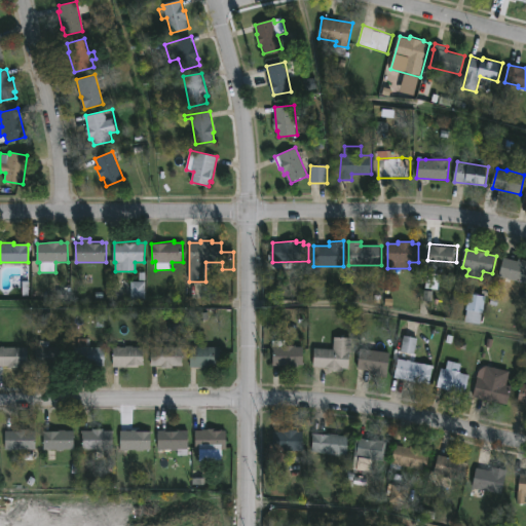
[(504,258),(519,261),(520,259),(525,260),(525,283),(499,275),(504,258)]
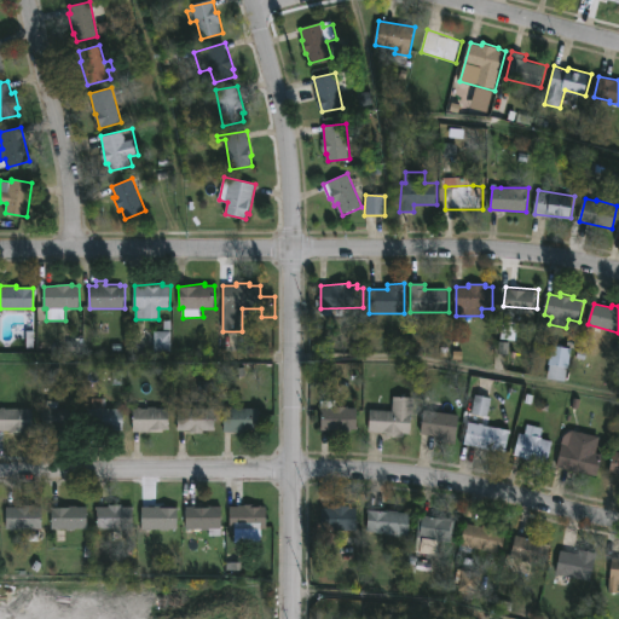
[(154,352),(169,352),(171,333),(154,333),(154,352)]
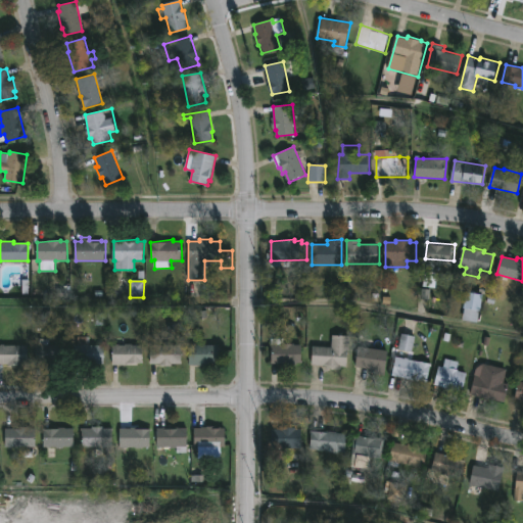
[(486,289),(482,311),(480,311),(478,323),(464,320),(467,291),(479,293),(480,288),(486,289)]
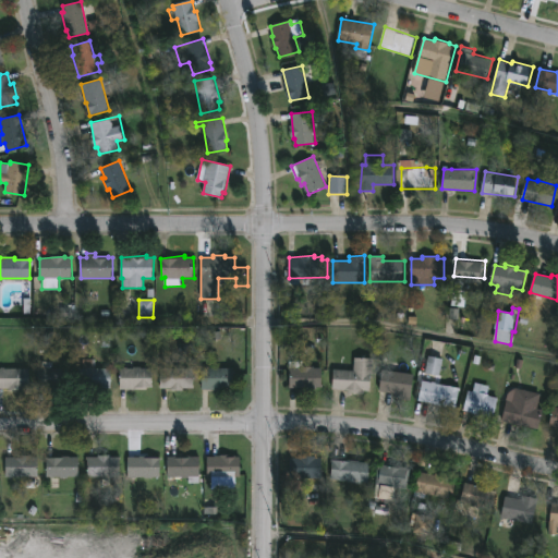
[(438,377),(443,360),(428,356),(424,374),(438,377)]
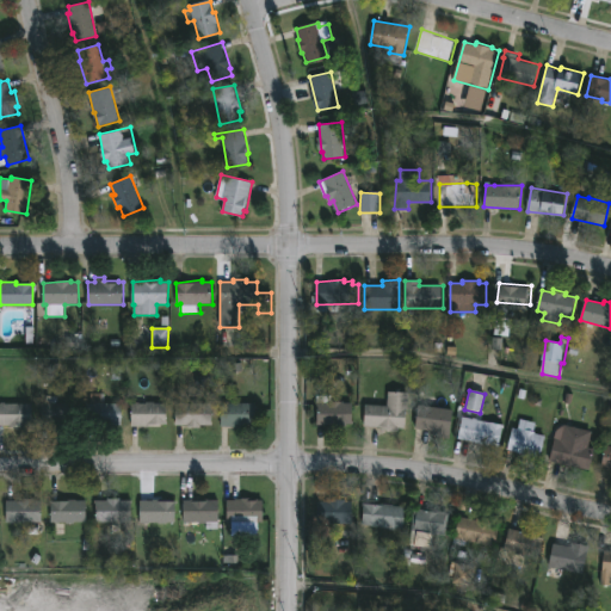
[(409,393),(406,429),(400,429),(400,431),(395,431),(395,432),(364,426),(366,405),(388,407),(389,392),(409,393)]
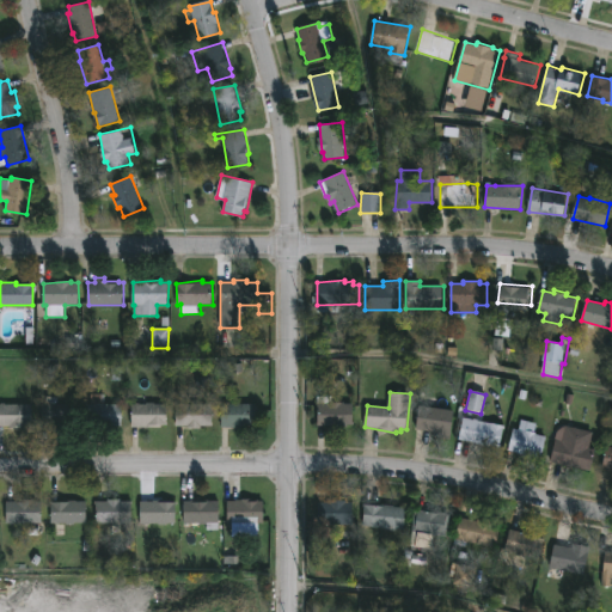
[(104,393),(104,404),(122,404),(122,426),(86,427),(85,404),(91,404),(91,393),(104,393)]
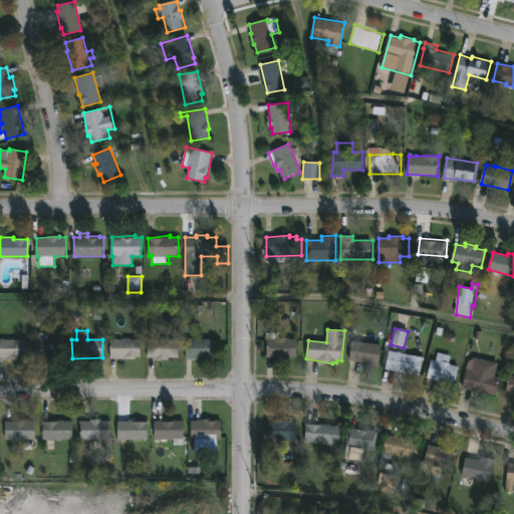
[(280,332),(280,337),(297,339),(297,356),(272,359),(272,356),(267,356),(267,332),(280,332)]
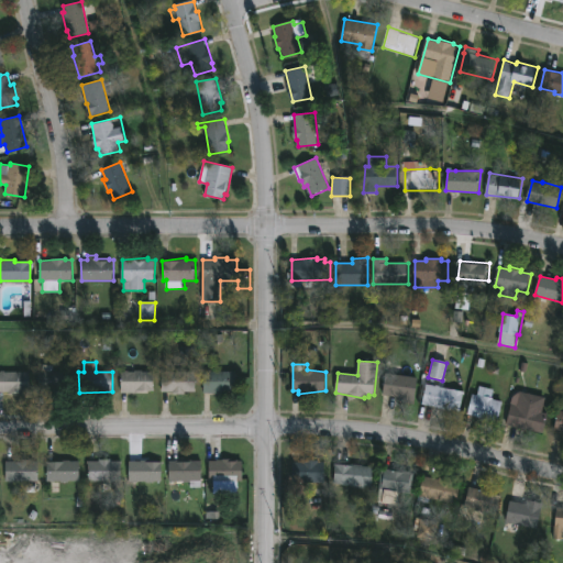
[(0,371),(4,371),(4,372),(31,372),(31,392),(0,392),(0,371)]
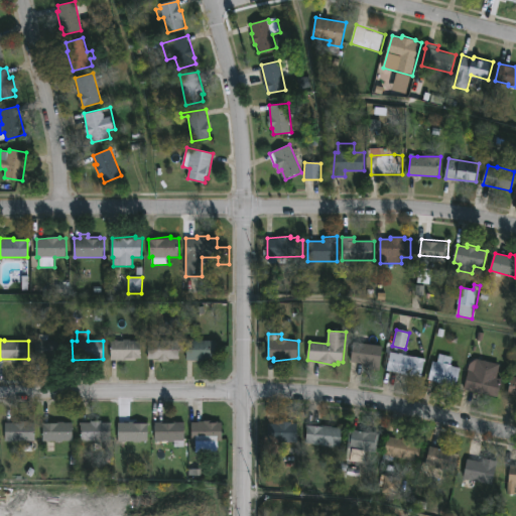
[(34,342),(34,361),(59,361),(59,341),(40,340),(40,342),(34,342)]
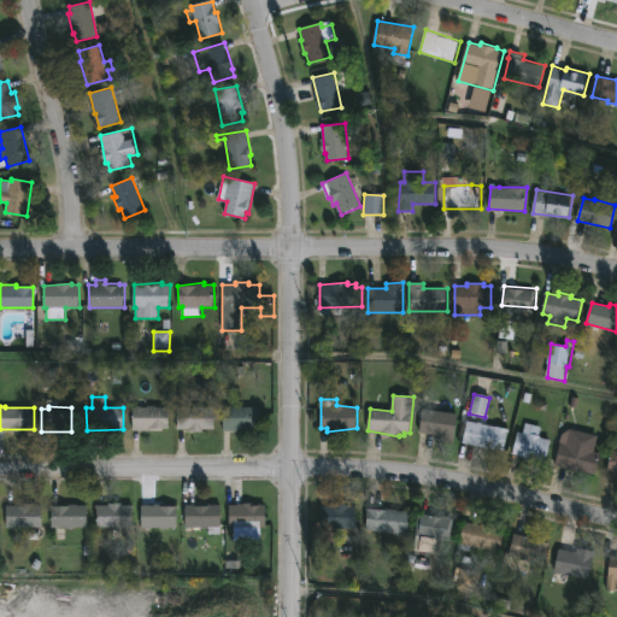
[(157,406),(157,407),(170,407),(169,429),(164,429),(164,430),(133,430),(133,407),(157,406)]
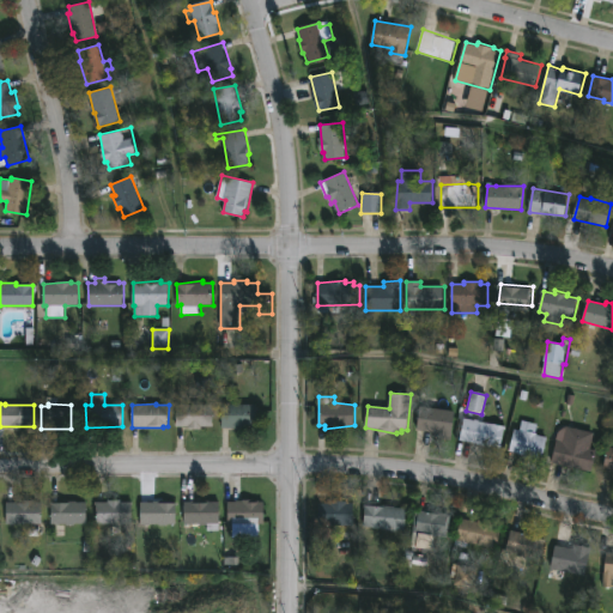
[(201,426),(201,429),(188,429),(188,426),(177,426),(177,405),(213,405),(213,426),(201,426)]
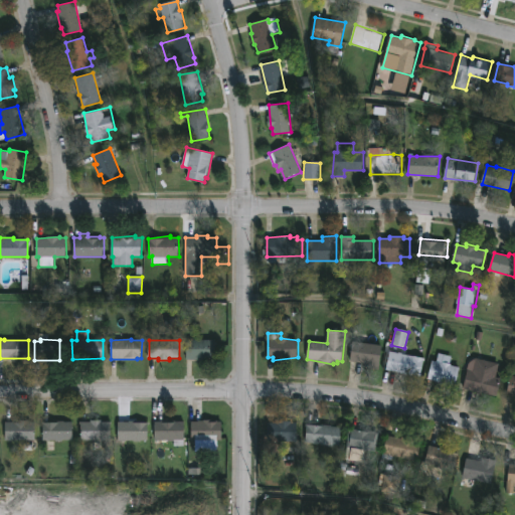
[(216,360),(186,360),(186,340),(216,340),(216,360)]
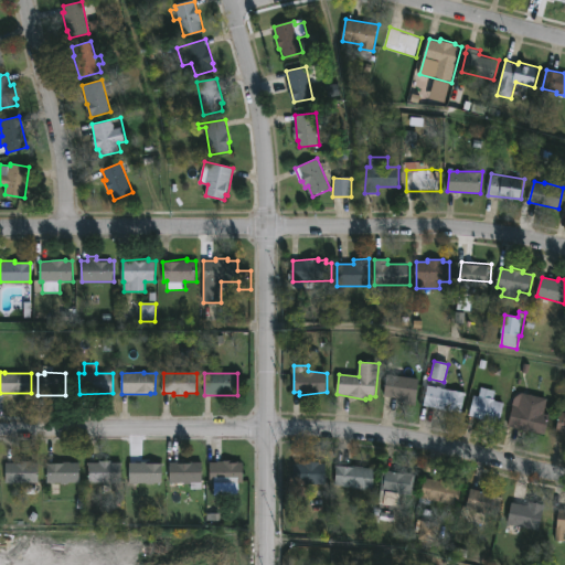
[(420,379),(417,406),(400,404),(401,398),(393,397),(393,400),(385,398),(388,374),(420,379)]
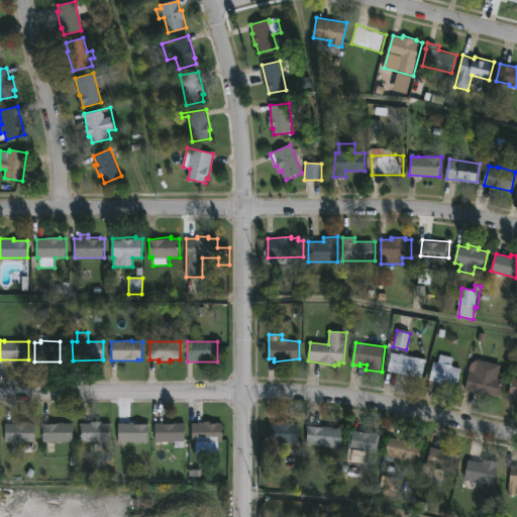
[(426,358),(423,378),(388,371),(392,352),(426,358)]
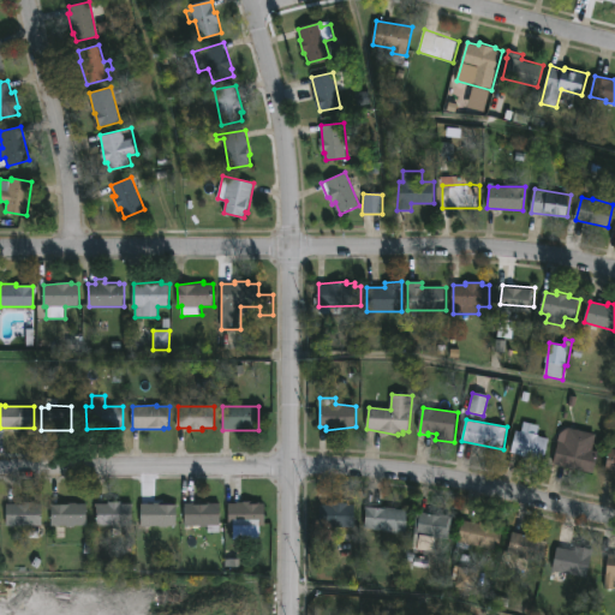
[(541,425),(538,435),(550,439),(545,460),(512,453),(517,430),(523,431),(524,422),(541,425)]
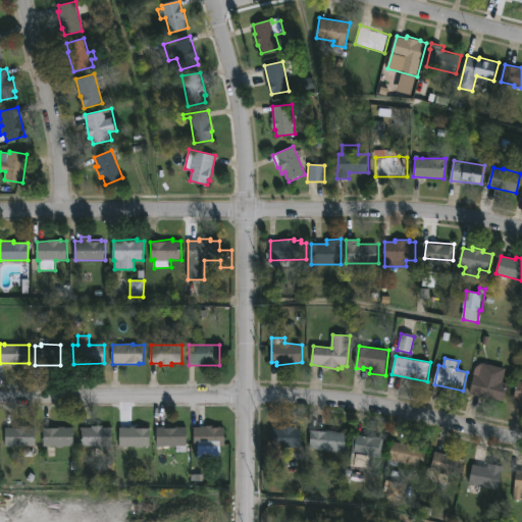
[(508,369),(504,382),(509,383),(504,403),(470,395),(474,375),(480,376),(483,363),(508,369)]
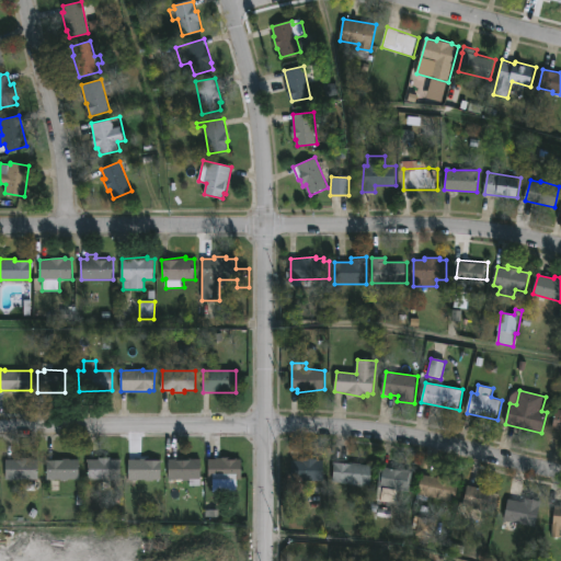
[(111,457),(111,459),(122,459),(122,478),(88,479),(88,460),(100,459),(100,457),(111,457)]
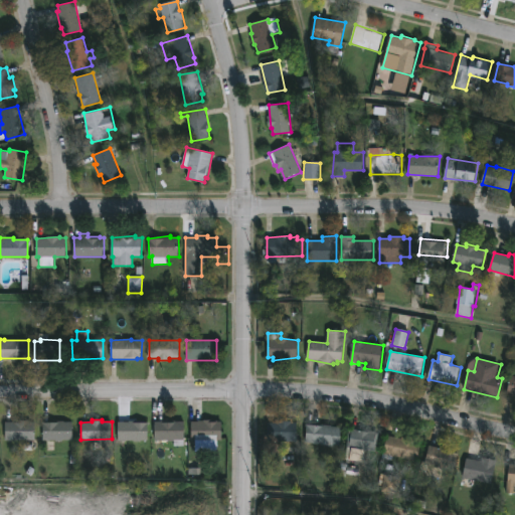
[(213,419),(222,421),(222,440),(192,441),(192,420),(213,419)]
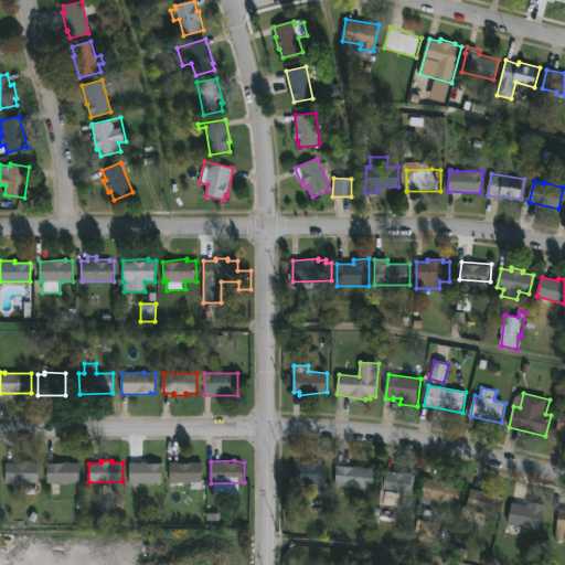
[(31,461),(31,462),(40,464),(39,483),(7,482),(7,462),(31,461)]
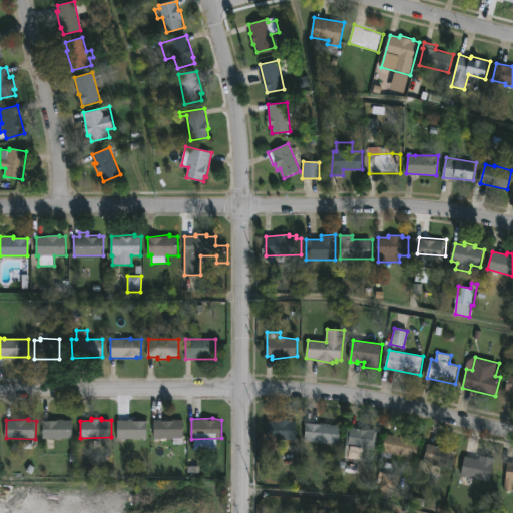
[(64,419),(73,420),(73,439),(43,439),(43,421),(51,421),(51,419),(64,419)]
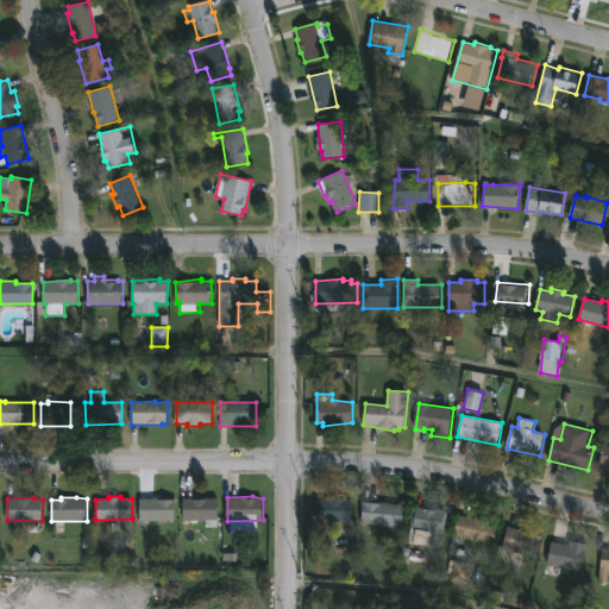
[(159,497),(159,500),(175,500),(175,521),(140,521),(140,498),(159,497)]
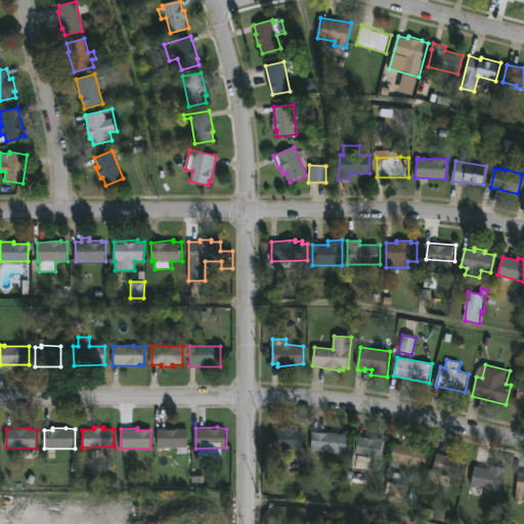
[(179,428),(179,429),(187,429),(187,447),(158,447),(158,430),(179,428)]
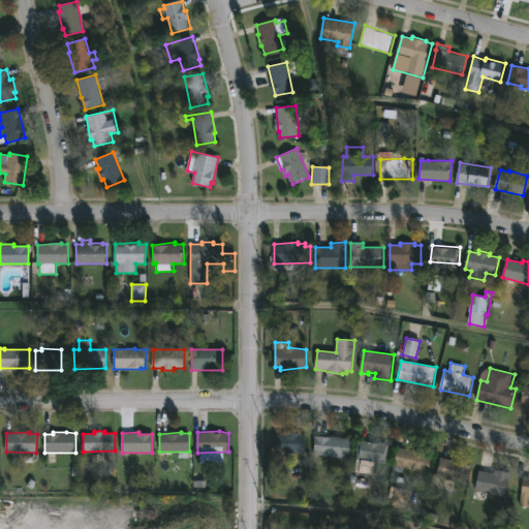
[(308,434),(307,454),(276,453),(276,434),(285,434),(285,432),(308,434)]
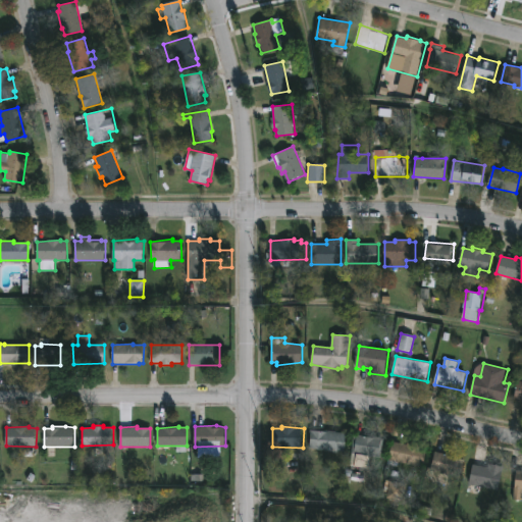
[(336,430),(347,432),(346,452),(310,449),(311,430),(336,430)]
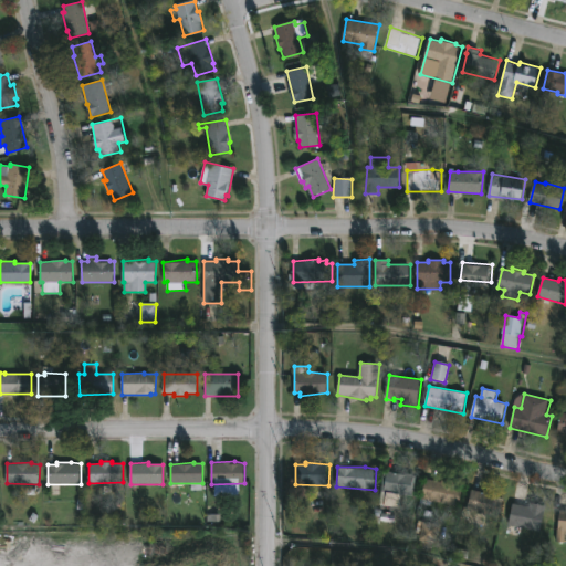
[(417,475),(413,496),(381,491),(385,471),(417,475)]
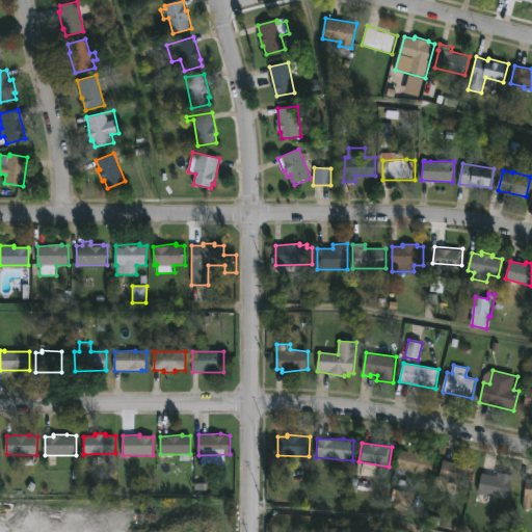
[(401,450),(416,453),(417,451),(430,454),(430,456),(436,457),(431,477),(406,472),(405,476),(395,473),(401,450)]
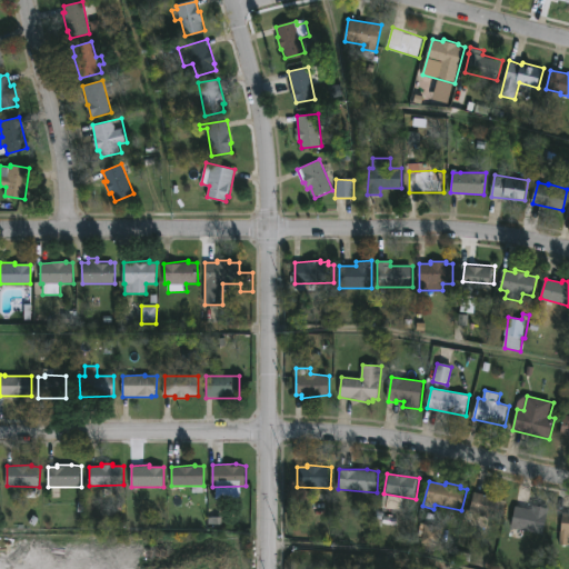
[(508,501),(502,520),(490,517),(486,529),(471,525),(475,513),(470,512),(477,492),(508,501)]
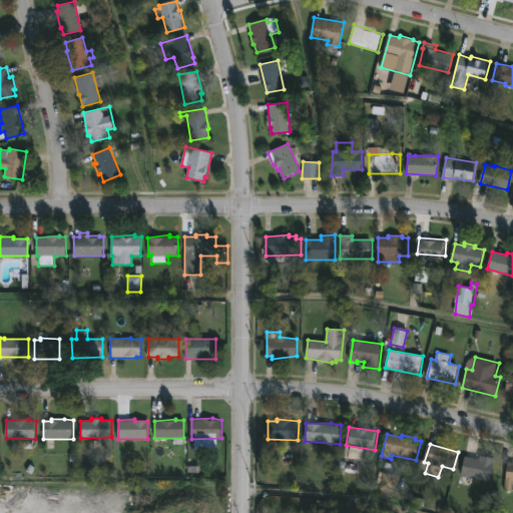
[(496,458),(491,482),(473,479),(472,487),(460,484),(466,456),(480,459),(481,455),(496,458)]
